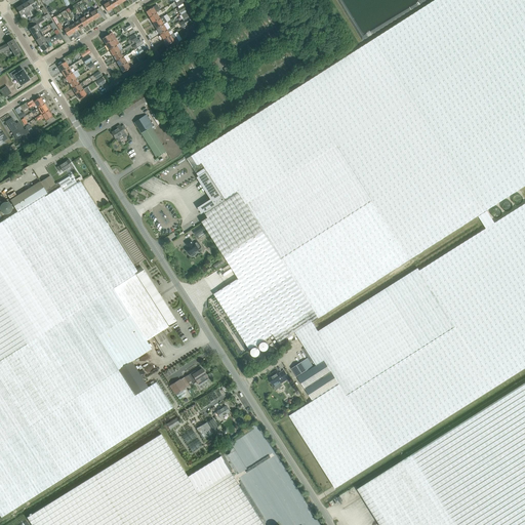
[(30,0),(28,2),(32,9),(36,7),(38,10),(40,9),(34,0),(30,0)]
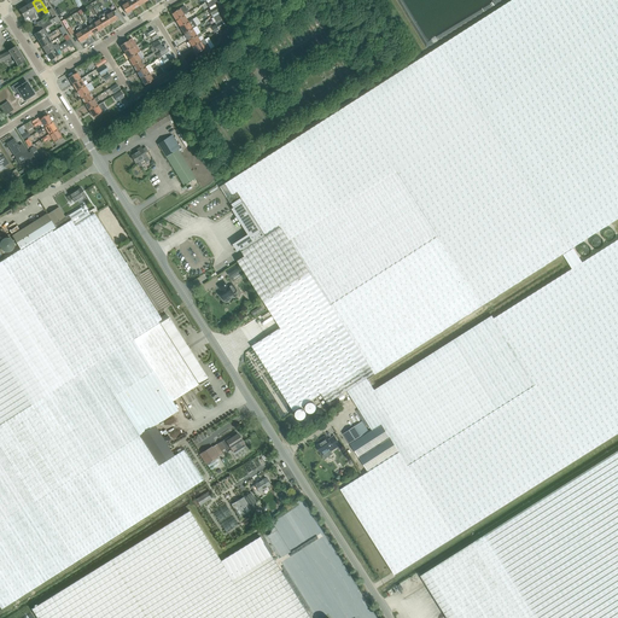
[(133,11),(127,0),(122,0),(126,5),(122,6),(127,15),(133,11)]
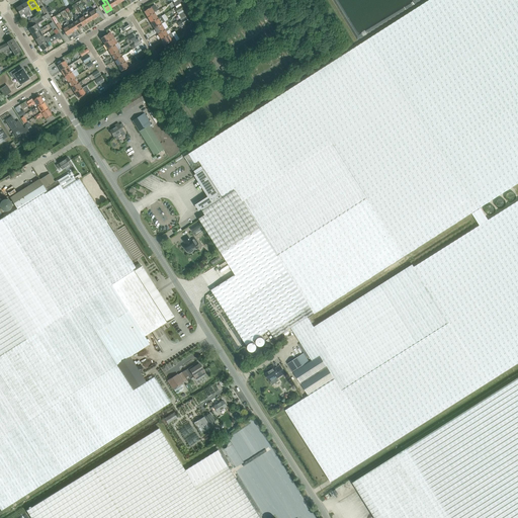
[(117,5),(113,0),(110,0),(109,0),(106,0),(111,9),(117,5)]
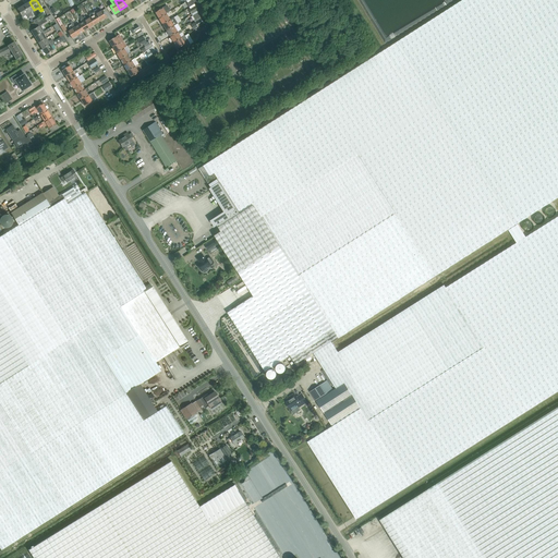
[(517,225),(557,197),(557,0),(462,0),(208,164),(199,169),(206,180),(215,173),(240,213),(217,227),(220,231),(215,235),(227,254),(239,273),(253,295),(228,312),(266,372),(290,355),(295,364),(313,353),(316,359),(335,348),(330,341),(335,339),(508,230),(511,235),(520,230),(517,225)]
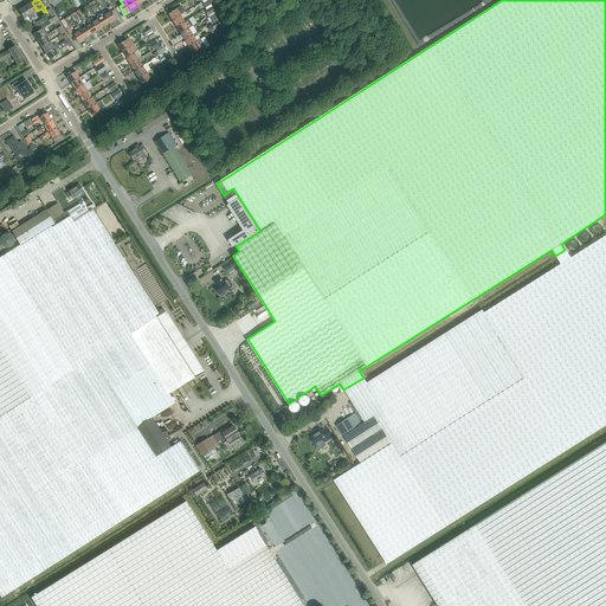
[(33,13),(37,11),(32,2),(25,6),(33,18),(36,17),(33,13)]
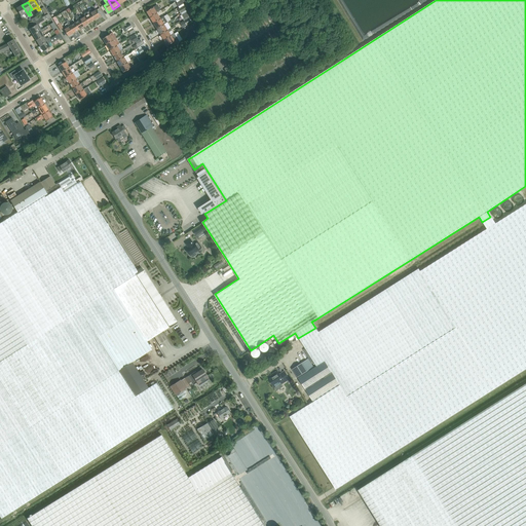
[(27,17),(29,15),(22,5),(16,8),(22,16),(25,14),(27,17)]
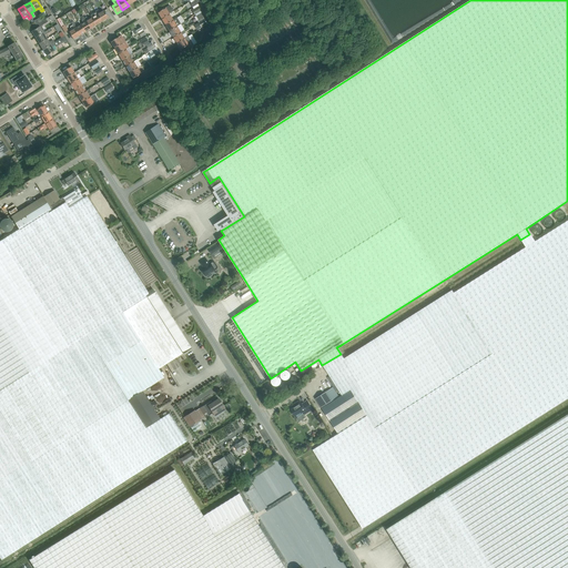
[(173,11),(171,8),(169,6),(158,12),(161,19),(169,14),(169,13),(173,11)]
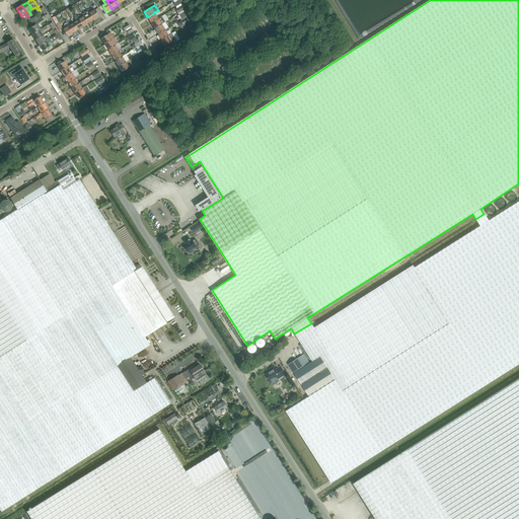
[(88,10),(93,20),(99,16),(95,10),(92,12),(90,9),(88,10)]
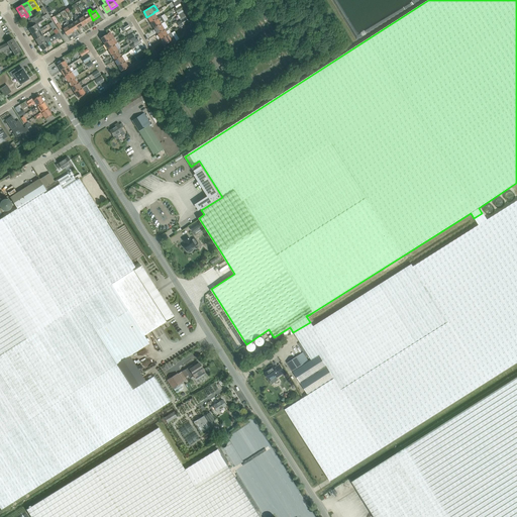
[(88,23),(93,20),(88,10),(82,14),(84,17),(88,23)]
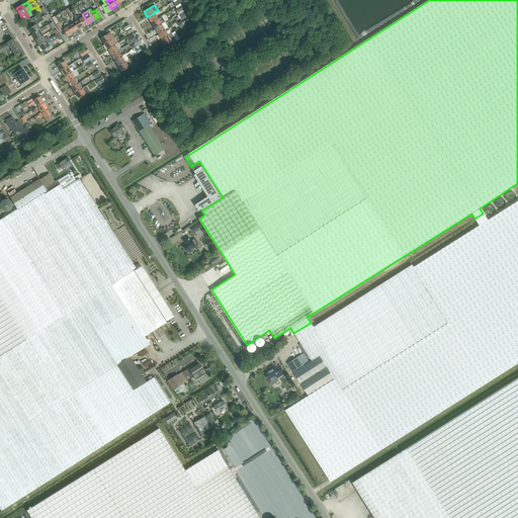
[(151,22),(158,18),(154,13),(147,17),(151,22)]
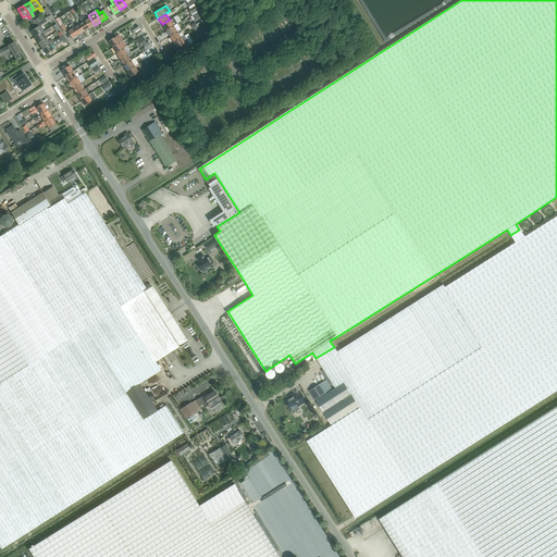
[(95,25),(90,19),(88,20),(85,17),(83,19),(89,28),(95,25)]
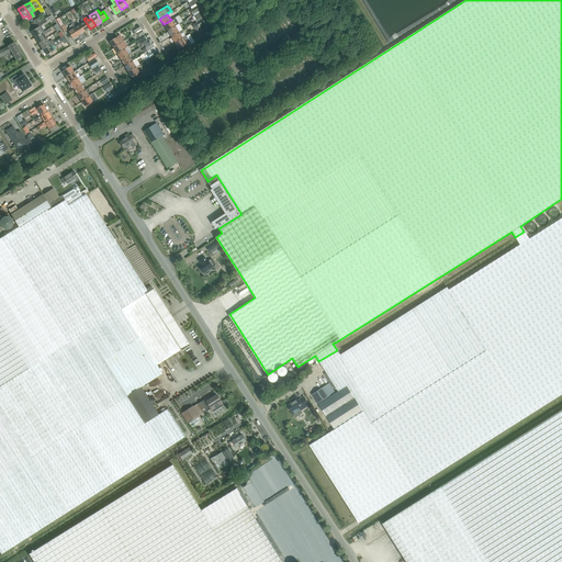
[(175,18),(170,20),(171,20),(164,24),(167,31),(175,26),(178,24),(175,18)]
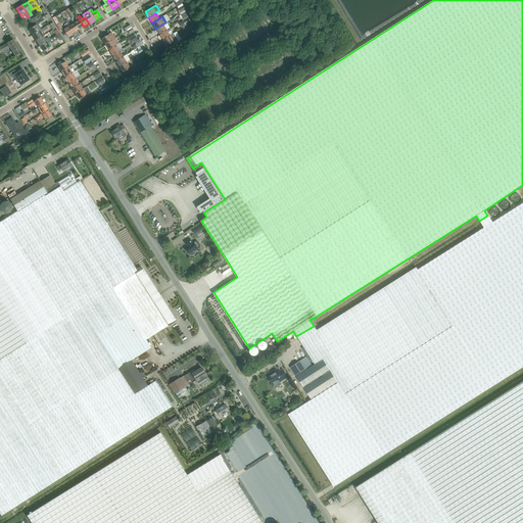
[(79,30),(84,27),(78,17),(76,18),(77,21),(75,24),(79,30)]
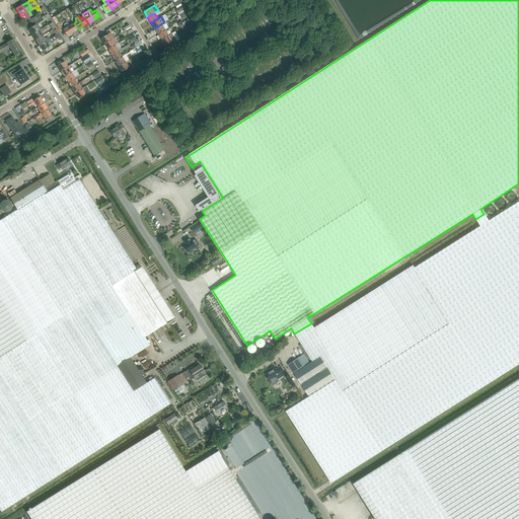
[(28,29),(32,34),(41,29),(38,24),(35,21),(34,22),(36,24),(28,29)]
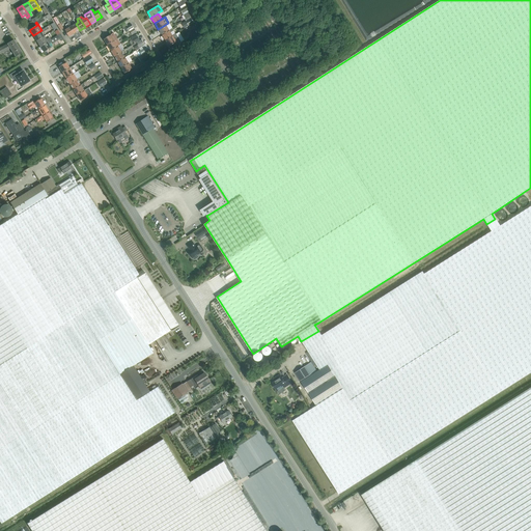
[(80,30),(76,24),(73,26),(71,23),(68,24),(75,34),(80,30)]
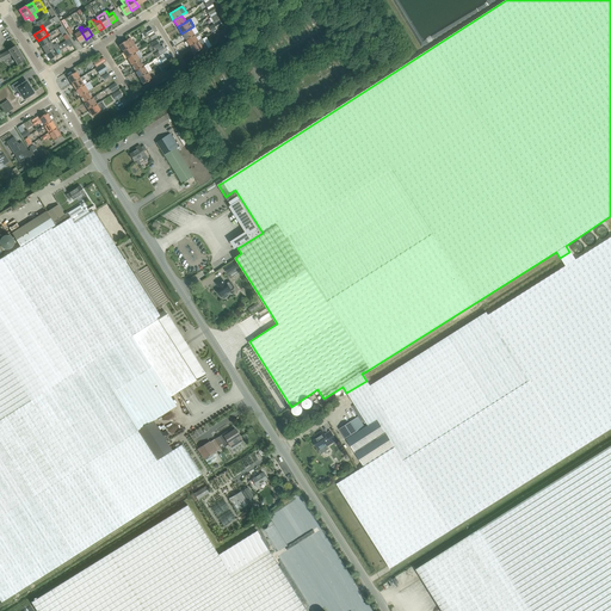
[(79,43),(86,39),(79,28),(76,30),(78,34),(74,35),(79,43)]
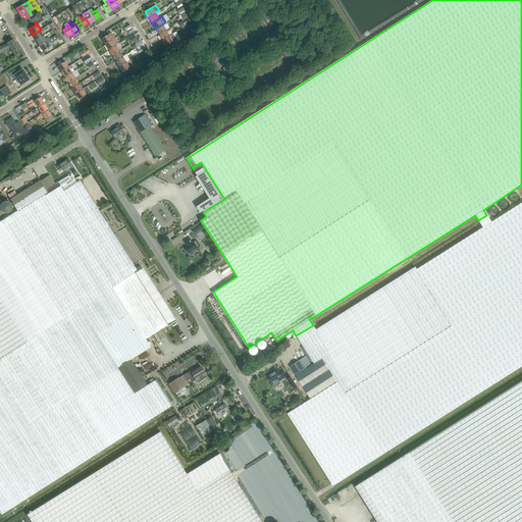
[(121,34),(123,33),(125,32),(125,31),(131,28),(128,23),(120,29),(121,31),(121,33),(121,34)]
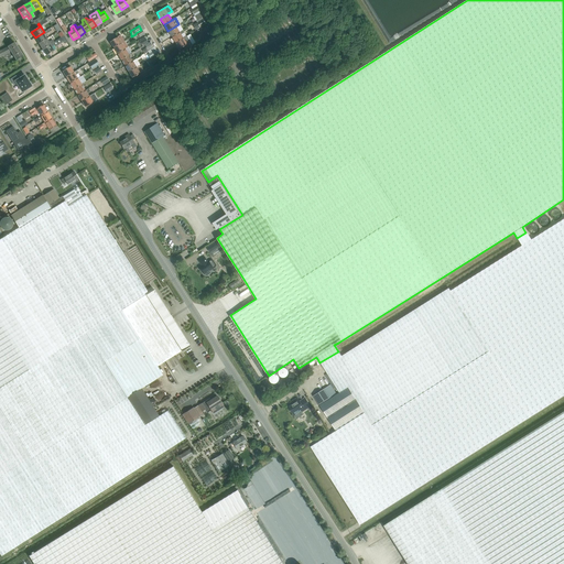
[(180,32),(179,32),(175,26),(167,31),(172,38),(180,32)]
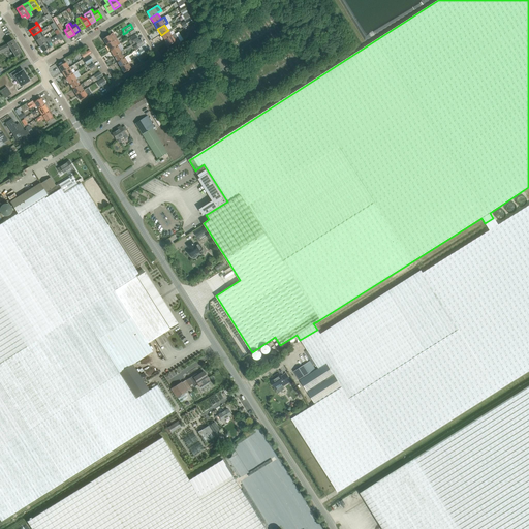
[(172,36),(172,35),(169,32),(172,31),(170,28),(167,30),(168,30),(161,35),(164,40),(172,36)]
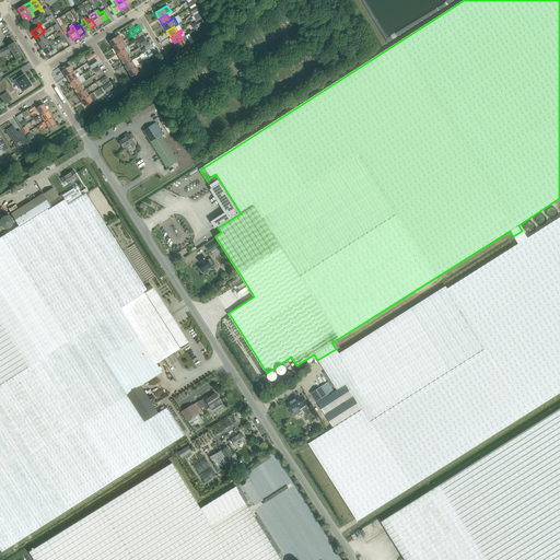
[(48,33),(46,31),(35,37),(38,44),(47,38),(45,35),(48,33)]
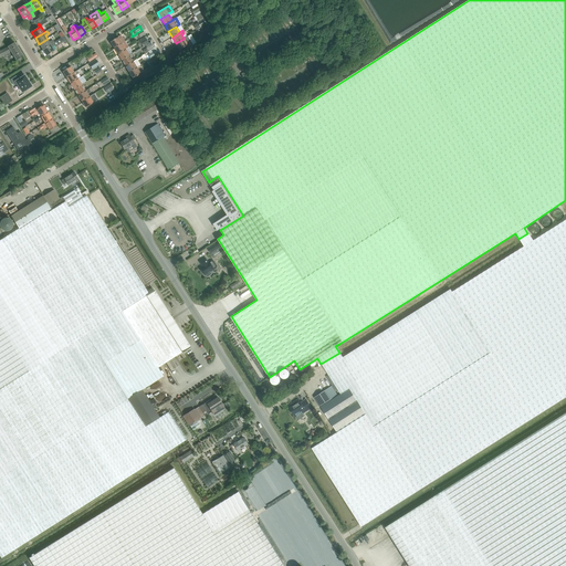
[(114,48),(124,41),(121,35),(117,37),(111,41),(114,48)]
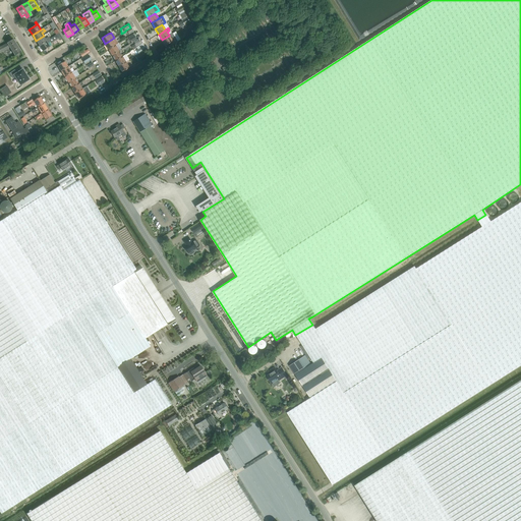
[(52,38),(40,46),(43,51),(50,47),(48,44),(51,42),(52,43),(59,39),(60,41),(63,39),(59,34),(57,36),(56,35),(52,38)]
